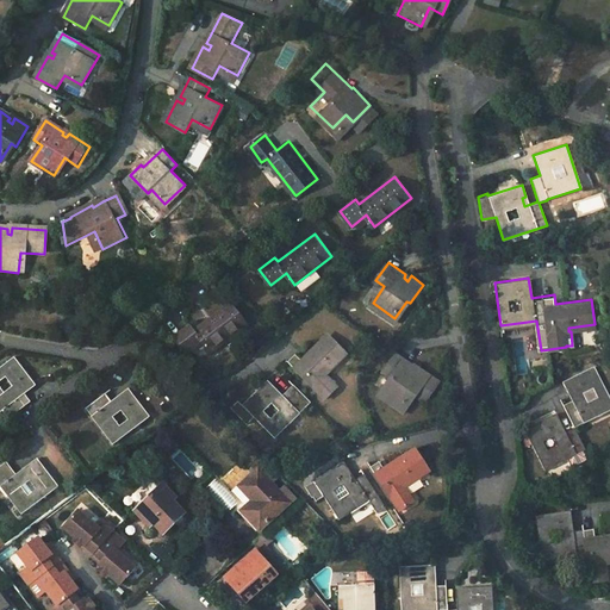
[(231,300),(194,329),(191,324),(176,335),(187,350),(203,340),(211,352),(248,323),(231,300)]
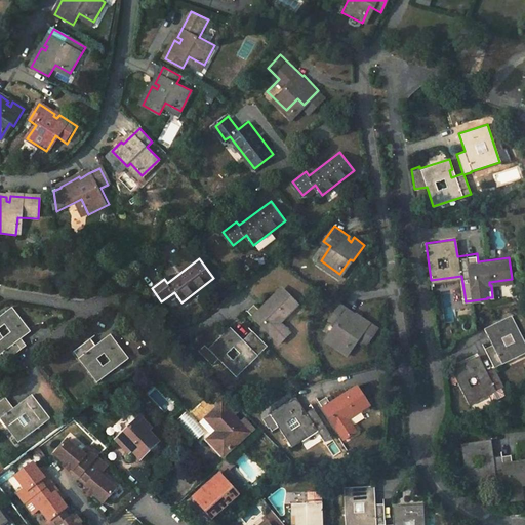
[(299,304),(283,287),(266,307),(270,311),(266,314),(256,305),(248,312),(280,344),(291,332),(281,322),(299,304)]
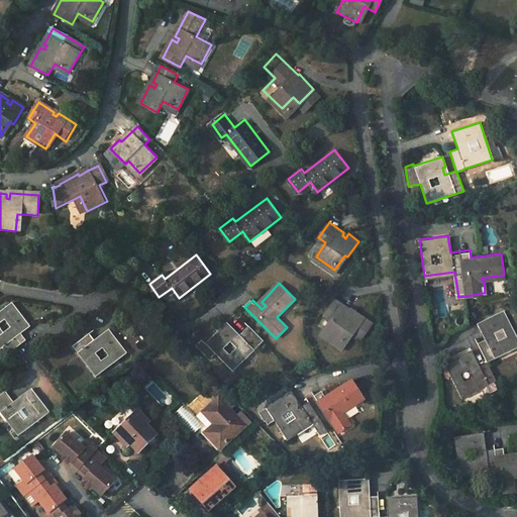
[(0,350),(4,356),(26,340),(21,333),(31,325),(13,301),(0,311),(0,350)]
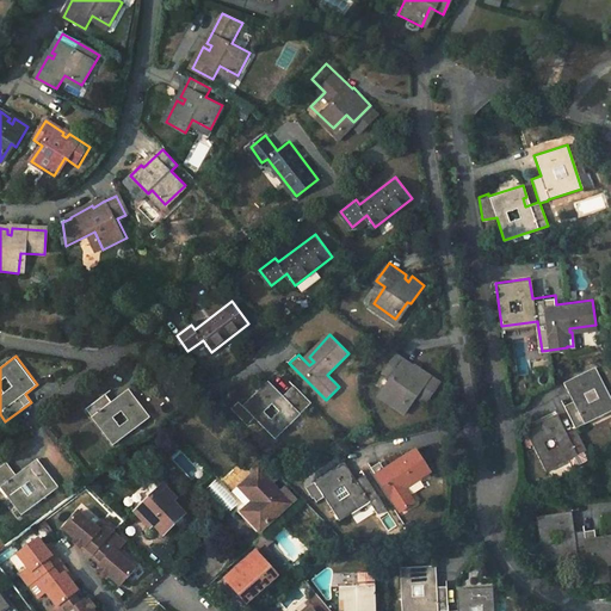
[(424,405),(438,386),(418,370),(417,372),(395,357),(383,375),(390,381),(378,397),(403,415),(415,399),(424,405)]
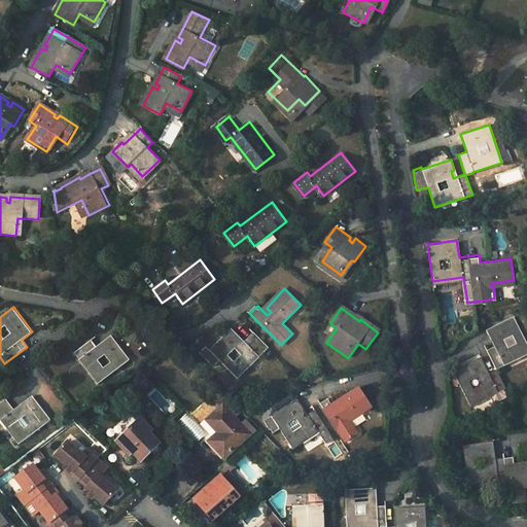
[(485,349),(495,369),(484,374),(481,366),(485,364),(480,355),(452,369),(469,405),(496,391),(497,394),(505,389),(496,370),(503,366),(502,365),(526,353),(526,345),(513,315),(485,328),(493,345),(485,349)]
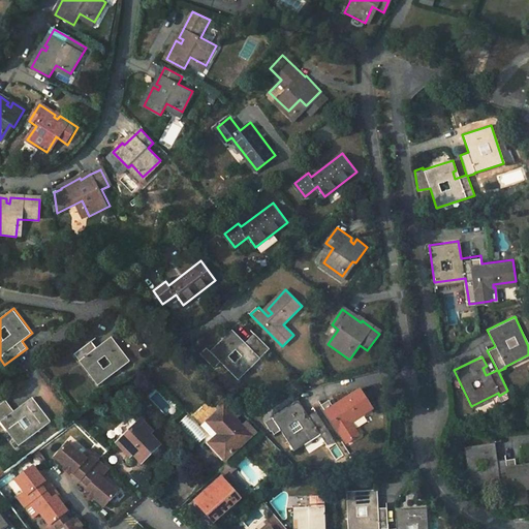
[(200,354),(215,369),(221,363),(237,378),(258,358),(259,359),(270,349),(255,334),(245,343),(232,330),(210,351),(207,348),(200,354)]
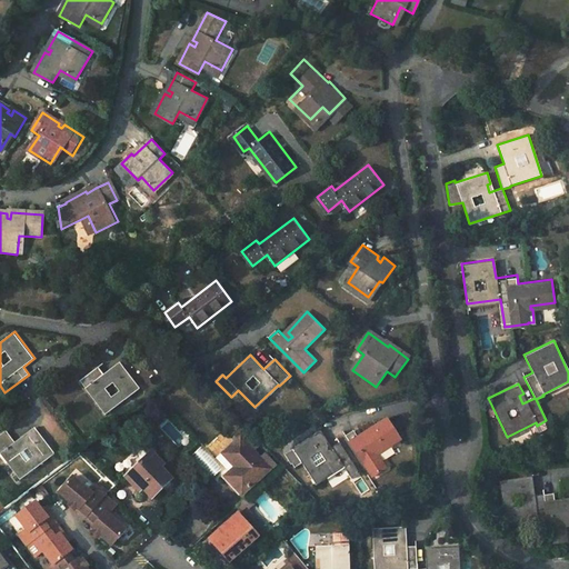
[(87,388),(107,413),(139,389),(119,362),(102,375),(97,367),(79,380),(86,389),(87,388)]
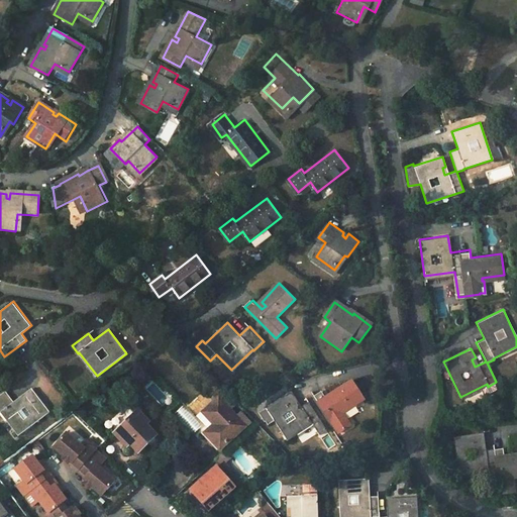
[(179,343),(172,335),(160,344),(167,352),(179,343)]
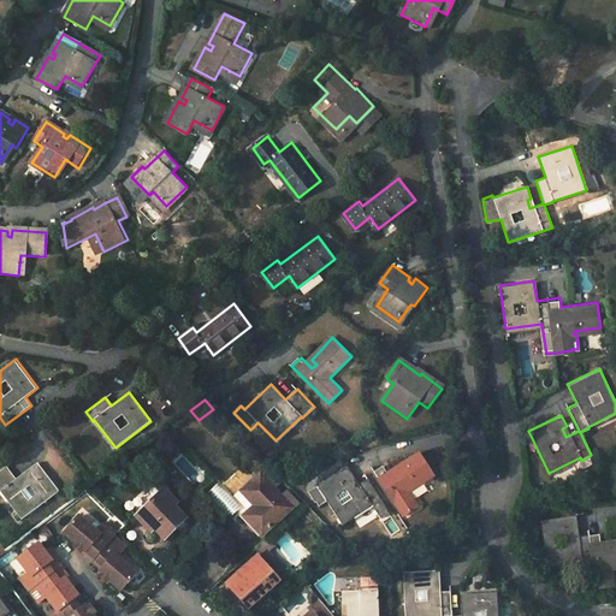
[(421,458),(390,477),(384,467),(375,473),(403,519),(416,510),(408,497),(434,481),(421,458)]
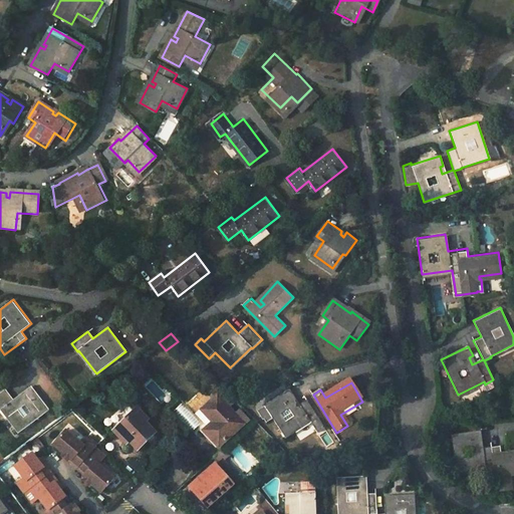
[(0,393),(0,411),(2,410),(19,432),(48,411),(30,387),(13,400),(5,389),(0,393)]
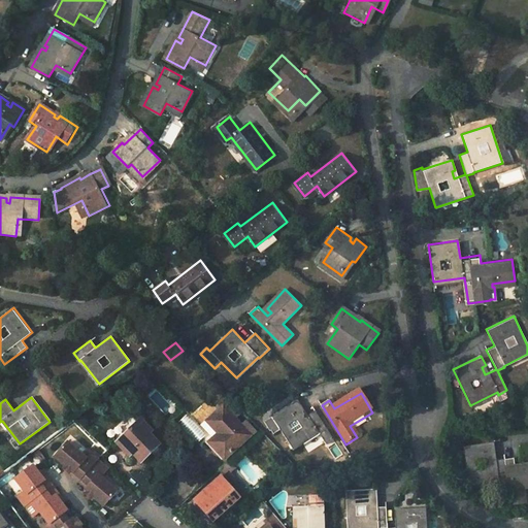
[(292,450),(318,433),(326,447),(334,441),(316,411),(308,416),(298,400),(271,416),(265,421),(269,427),(276,423),(292,450)]
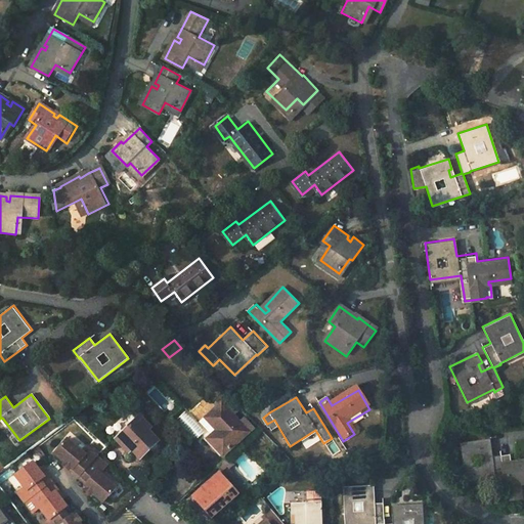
[(226,399),(206,418),(218,431),(211,437),(206,442),(219,457),(251,428),(244,419),(238,424),(232,417),(237,411),(226,399)]
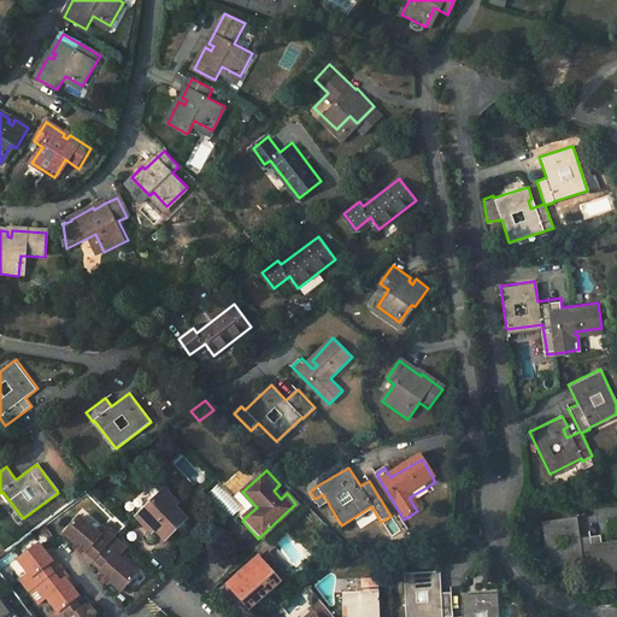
[(234,498),(242,507),(248,515),(257,507),(242,492),(241,489),(233,497),(234,498)]
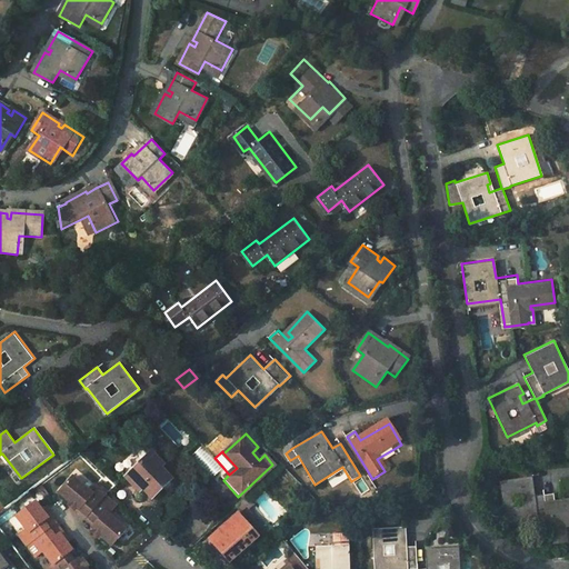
[(142,487),(151,497),(170,480),(159,467),(162,465),(152,453),(127,476),(139,489),(142,487)]
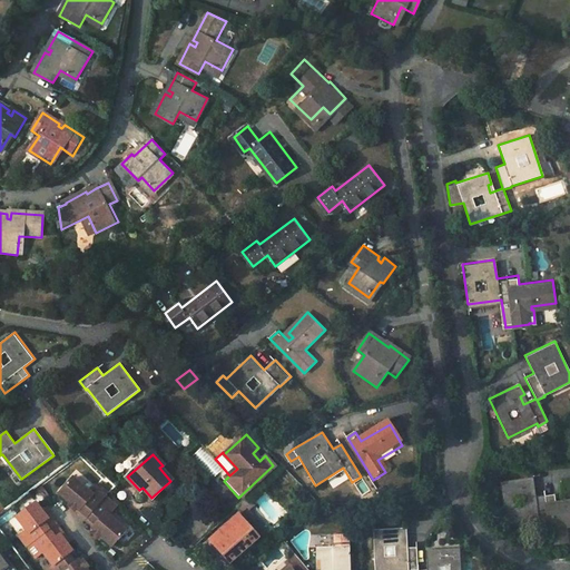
[(212,463),(219,473),(224,469),(216,460),(212,463)]
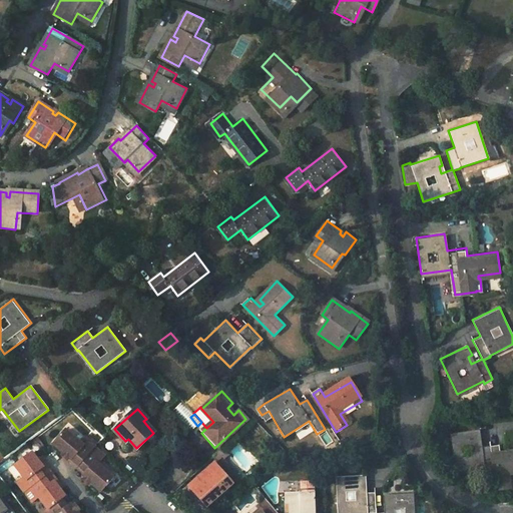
[(483,468),(493,467),(496,490),(508,488),(506,473),(512,472),(512,450),(505,451),(506,458),(500,458),(499,445),(476,448),(475,440),(479,440),(478,429),(449,433),(454,469),(483,466),(483,468)]
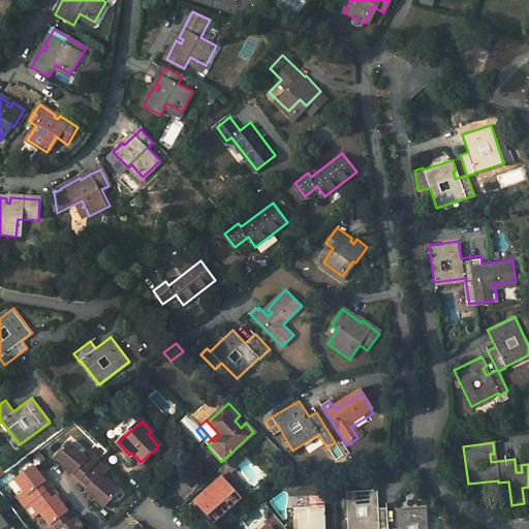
[(72,473),(82,481),(100,461),(90,453),(85,458),(68,443),(56,459),(66,468),(72,473)]
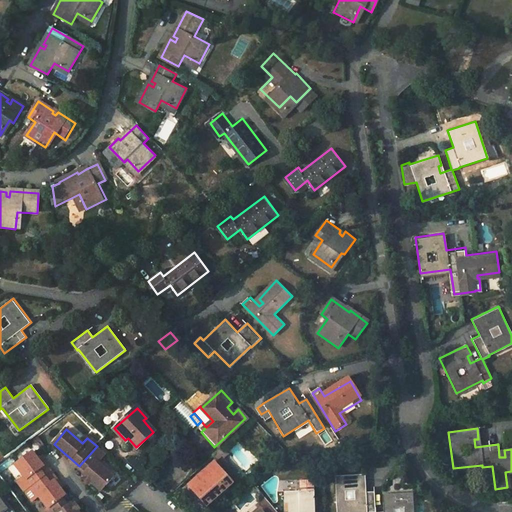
[(91,483),(102,492),(115,477),(100,464),(107,455),(97,446),(79,466),(87,472),(84,475),(83,476),(85,478),(91,483)]
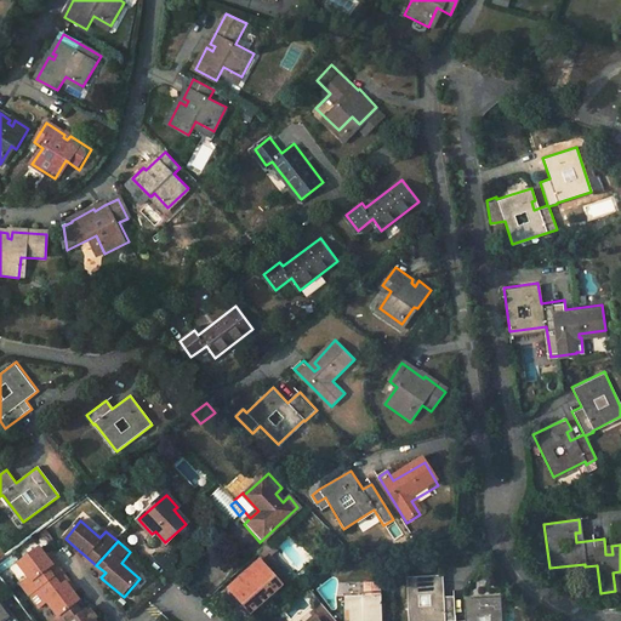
[(250,614),(290,577),(268,553),(274,548),(269,543),(258,553),(262,558),(228,590),(250,614)]
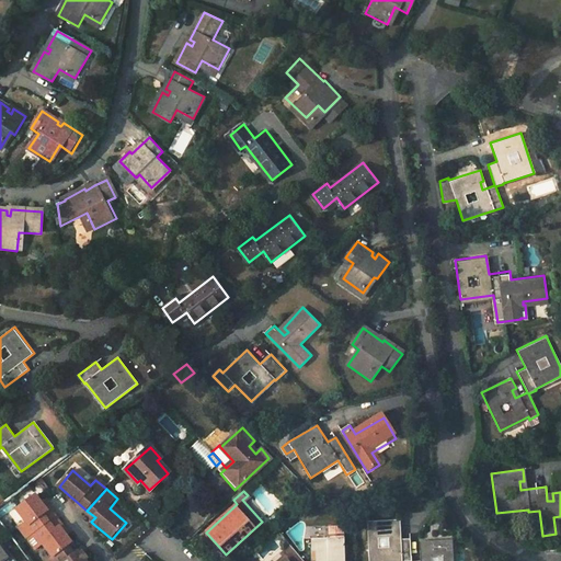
[(26,538),(48,522),(43,515),(48,511),(42,503),(35,495),(16,510),(25,522),(19,527),(26,538)]
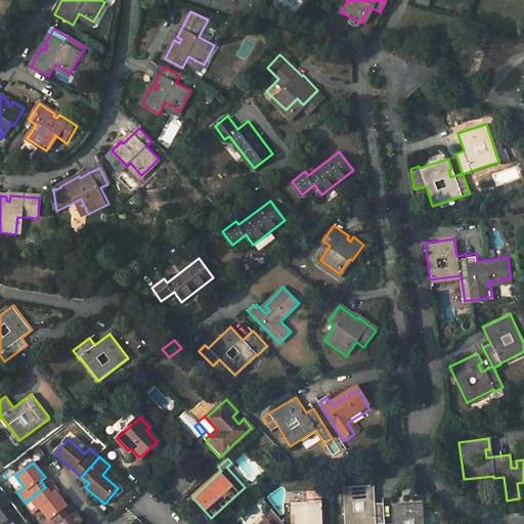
[(45,477),(40,481),(45,487),(51,482),(41,468),(39,470),(45,477)]
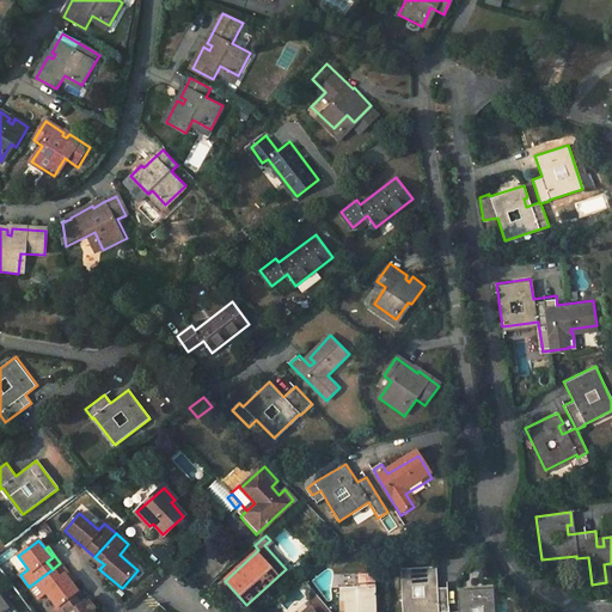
[(92,560),(101,568),(104,564),(95,557),(92,560)]
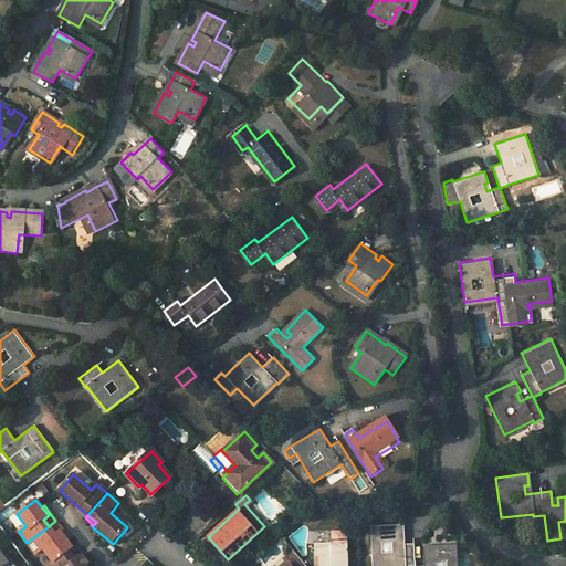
[(54,534),(60,531),(65,540),(67,537),(55,521),(49,526),(54,534)]
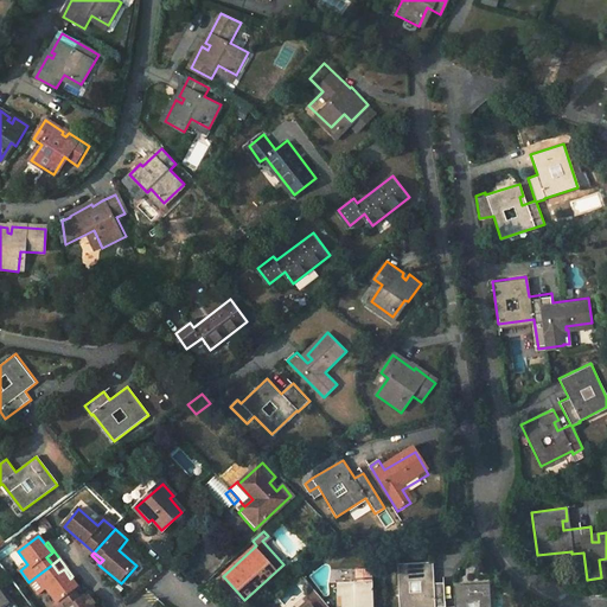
[(46,589),(57,604),(72,592),(77,588),(70,579),(64,569),(58,573),(52,564),(29,582),(38,595),(46,589)]
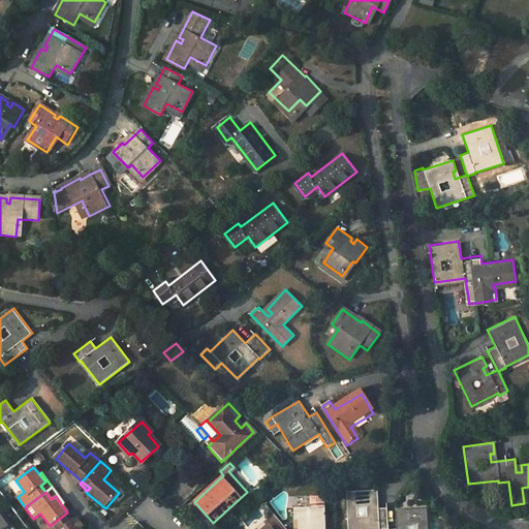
[(94,499),(88,494),(86,496),(92,502),(94,499)]
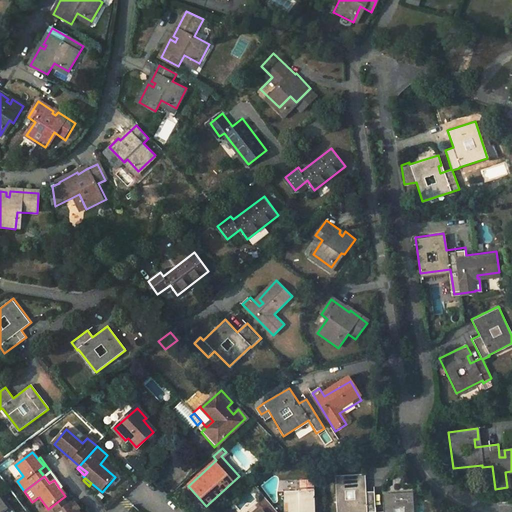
[(287,511),(312,511),(312,491),(308,491),(307,480),(296,481),(297,492),(282,492),(283,504),(287,503),(287,511)]
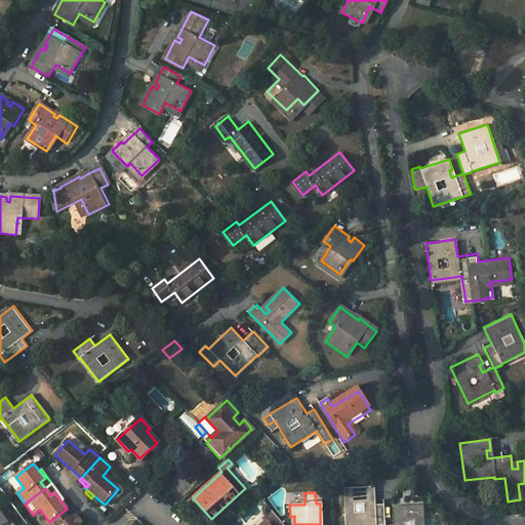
[(385,524),(385,512),(375,512),(374,494),(345,495),(345,524),(385,524)]
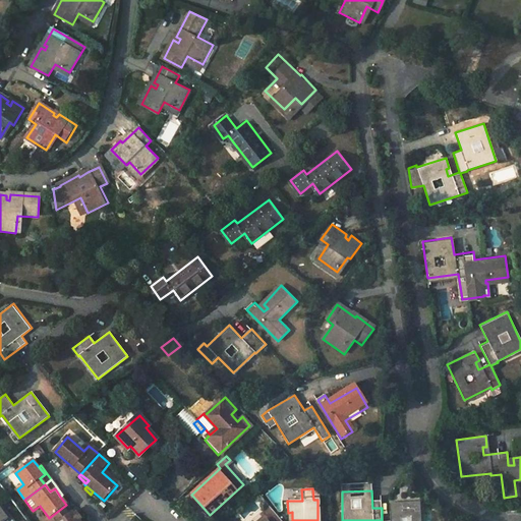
[(331,520),(330,499),(319,499),(320,520),(331,520)]
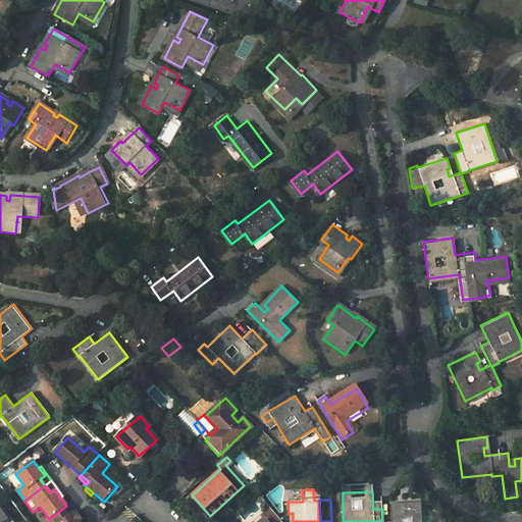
[(72,513),(66,506),(62,509),(67,516),(72,513)]
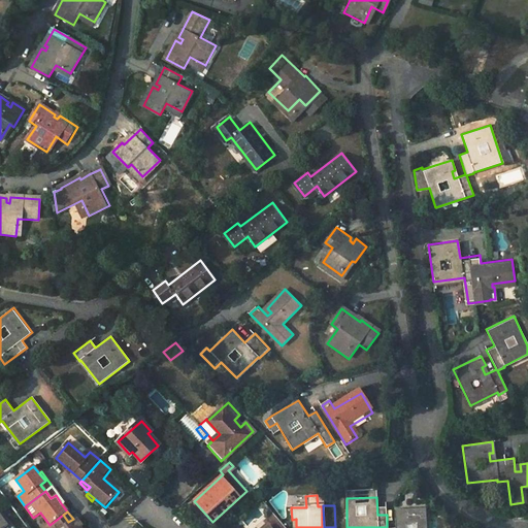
[(425,527),(425,514),(395,515),(396,527),(425,527)]
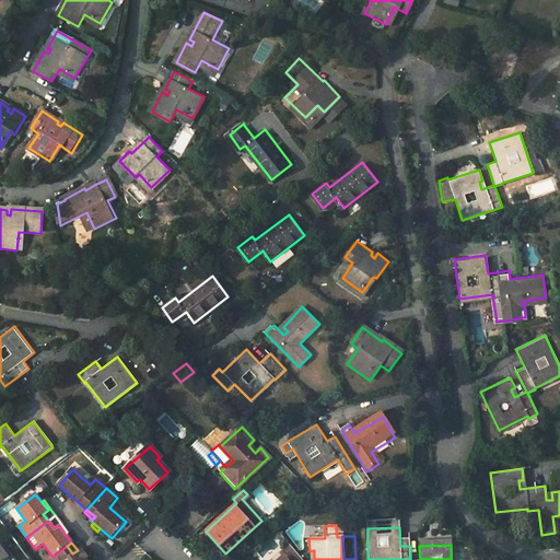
[(84,559),(79,552),(78,550),(72,553),(67,546),(53,557),(47,559),(84,559)]
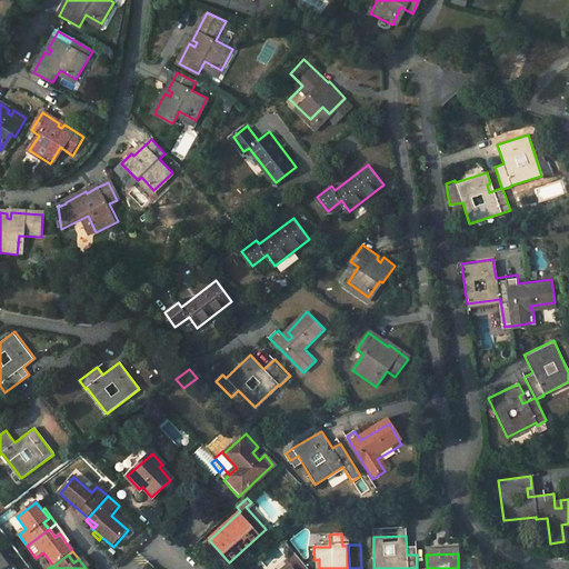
[(307,568),(295,555),(277,568),(307,568)]
